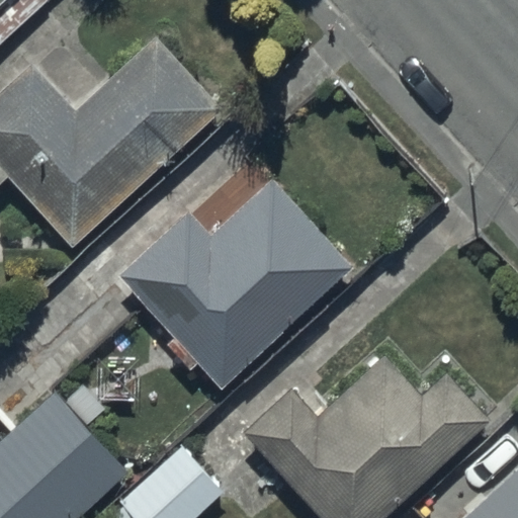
[(75,112),(33,65),(0,93),(0,184),(8,177),(71,248),(225,113),(159,38),(75,112)]
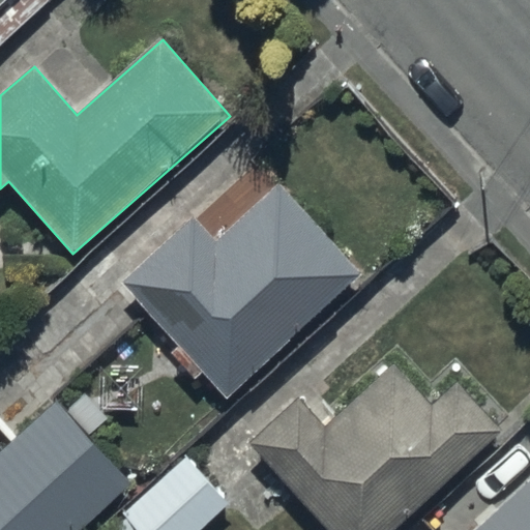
[(214,241),(193,217),(121,283),(179,345),(169,354),(194,381),(201,374),(226,400),(359,274),(275,184),(214,241)]
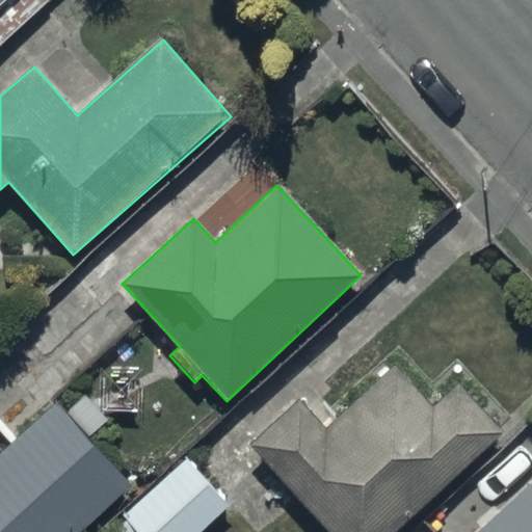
[(328,428),(300,398),(249,445),(330,531),(396,531),(504,431),(457,381),(432,405),(396,366),(328,428)]
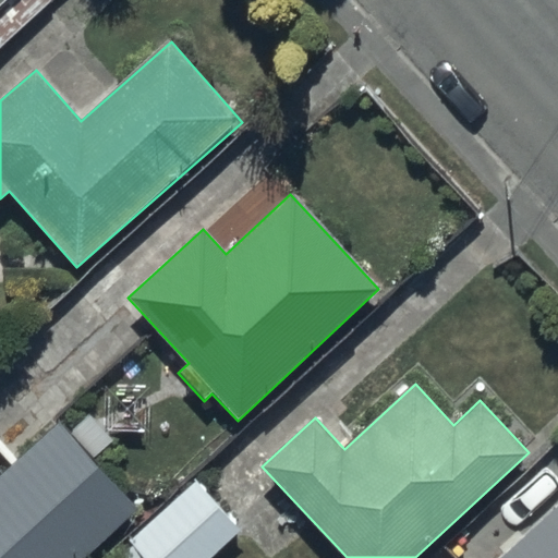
[(85,557),(138,511),(60,422),(0,474),(0,557),(85,557)]
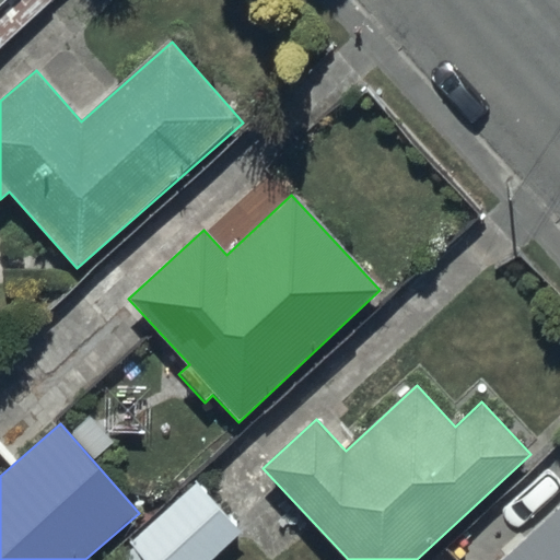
[(208,559),(242,532),(197,480),(127,540),(133,548),(120,559),(208,559)]
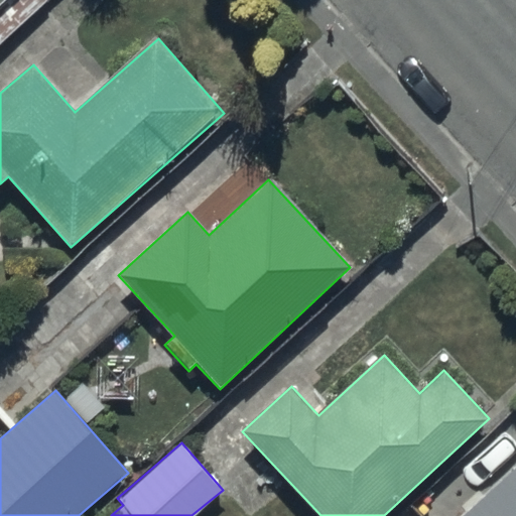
[(515,515),(515,464),(460,515),(515,515)]
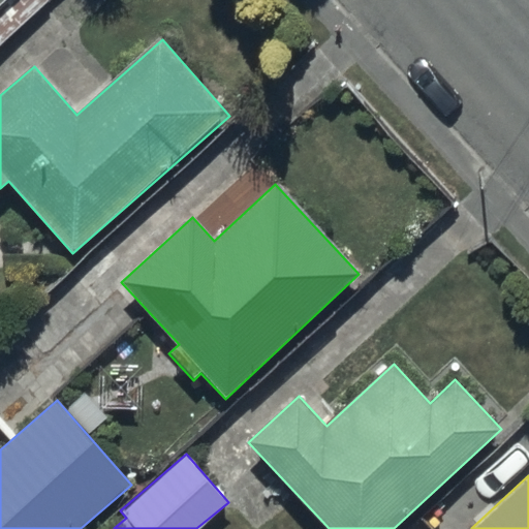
All buildings are outlined.
